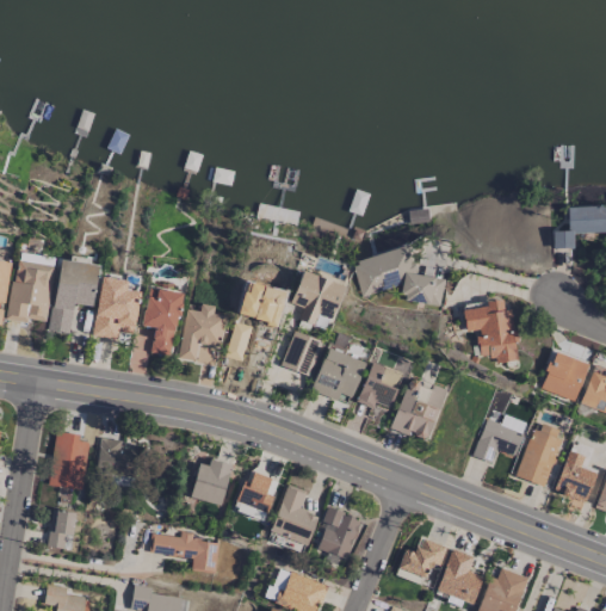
[(575,248),(575,234),(605,233),(605,205),(569,208),(570,230),(555,232),(555,248),(575,248)]
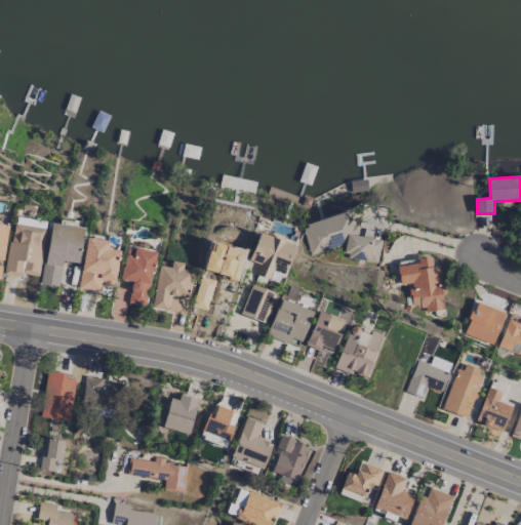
[(381,264),(384,240),(359,236),(359,235),(352,211),(309,224),(307,235),(313,255),(334,249),(349,251),(351,259),(381,264)]
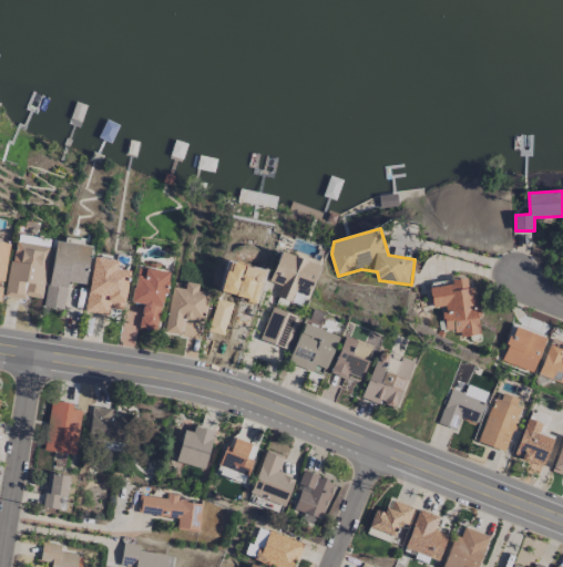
[(44,300),(53,239),(18,234),(9,295),(44,300)]
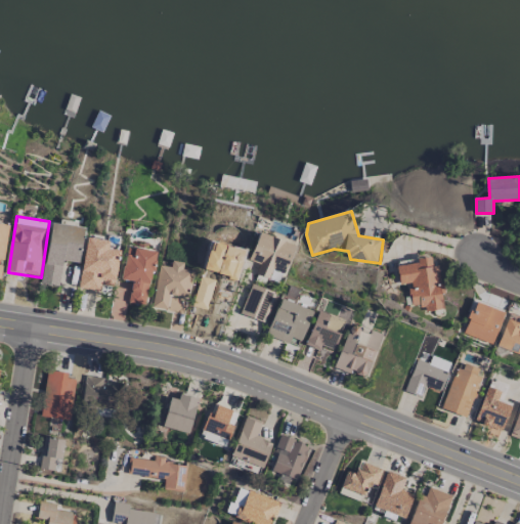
[(0,278),(3,278),(10,224),(0,223),(0,278)]
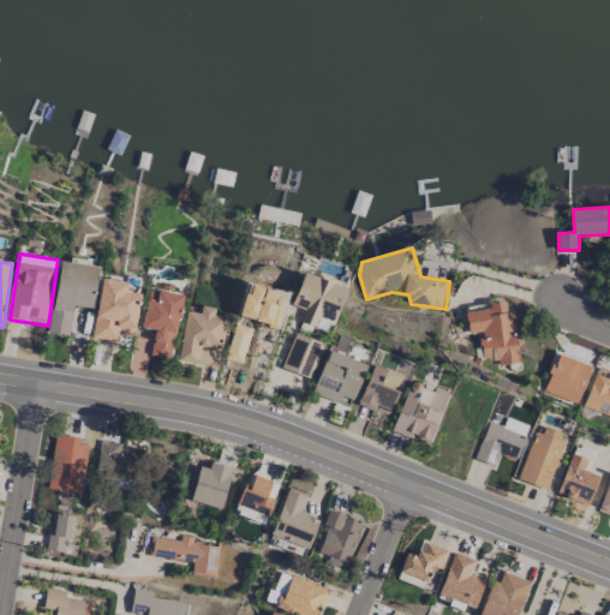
[(101,267),(61,262),(51,334),(72,336),(77,306),(95,309),(101,267)]
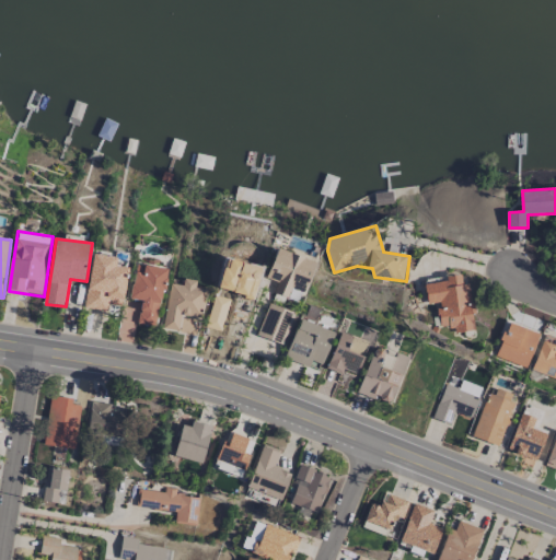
[(118,258),(95,254),(87,307),(109,312),(111,304),(124,306),(130,268),(117,266),(118,258)]
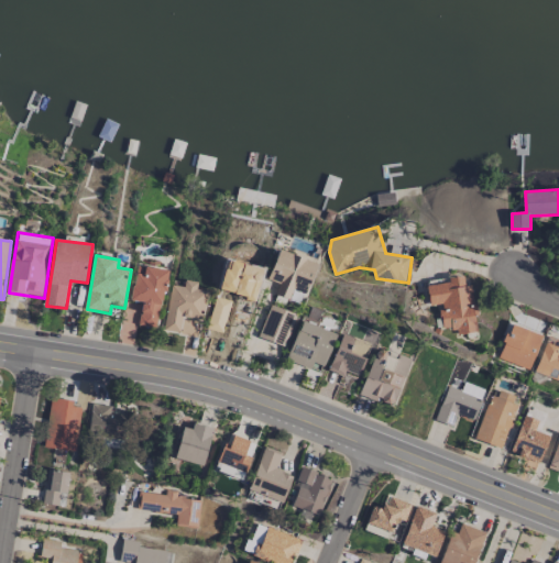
[(159,328),(168,271),(138,265),(133,300),(143,301),(140,326),(159,328)]
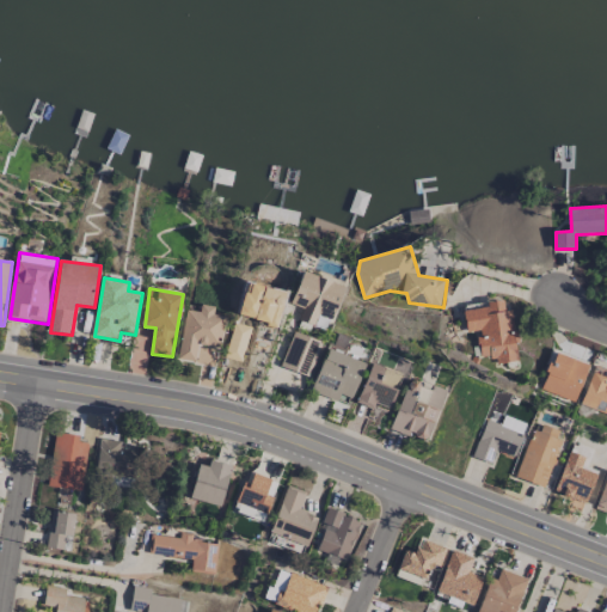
[(465,308),(468,332),(480,331),(484,359),(498,356),(500,363),(521,361),(514,310),(507,311),(506,303),(465,308)]
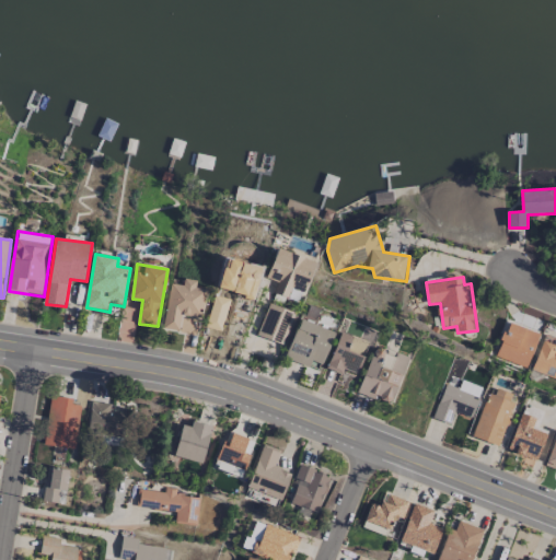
[(204,318),(207,289),(197,288),(197,281),(185,279),(184,286),(172,283),(165,328),(182,331),(184,315),(204,318)]
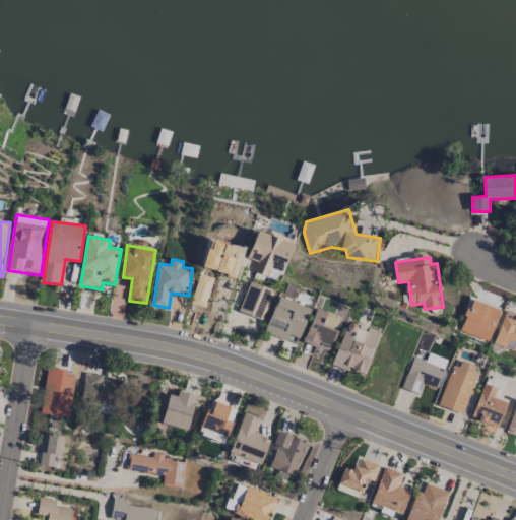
[(241,313),(265,320),(274,289),(250,282),(241,313)]
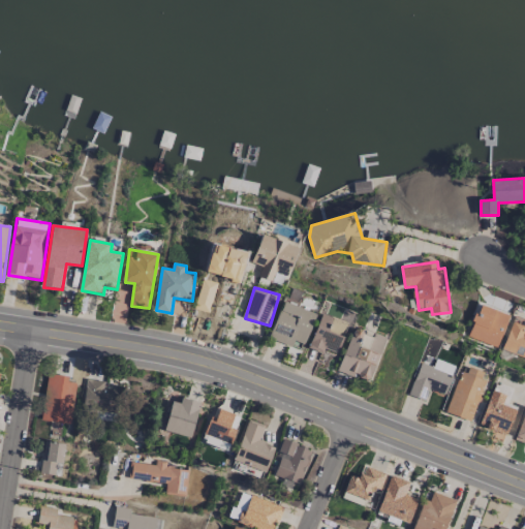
[(271,337),(303,350),(317,314),(285,301),(271,337)]
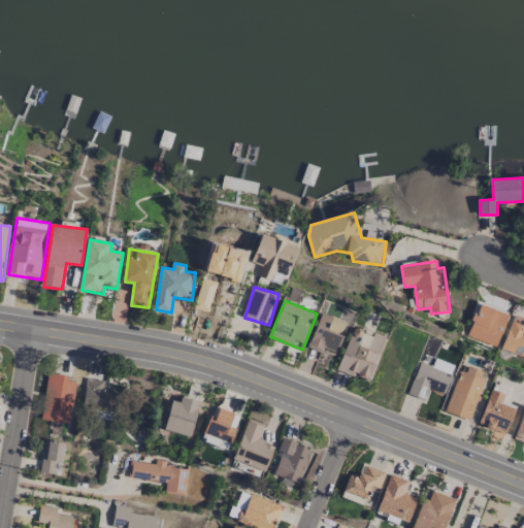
[(499,348),(511,314),(480,303),(468,336),(499,348)]
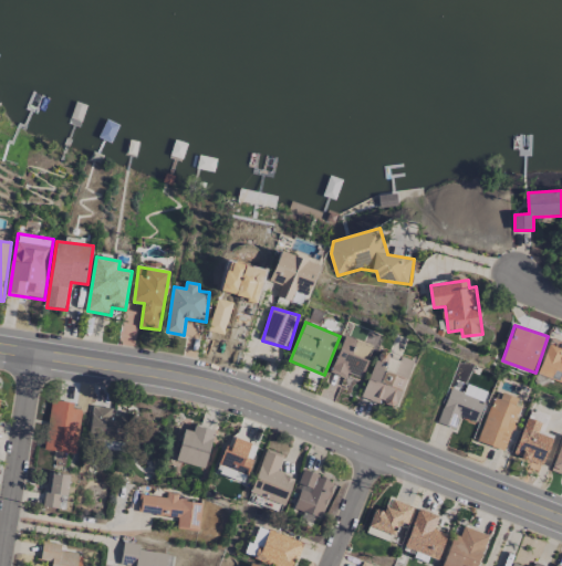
[(346,379),(349,373),(361,377),(374,347),(345,335),(330,373),(346,379)]
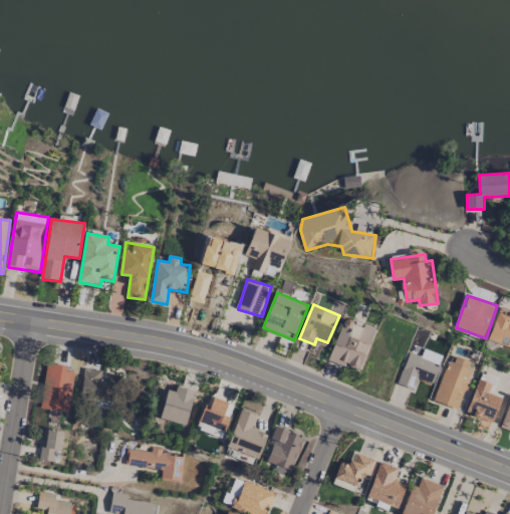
[(376,327),(343,317),(330,360),(363,370),(376,327)]
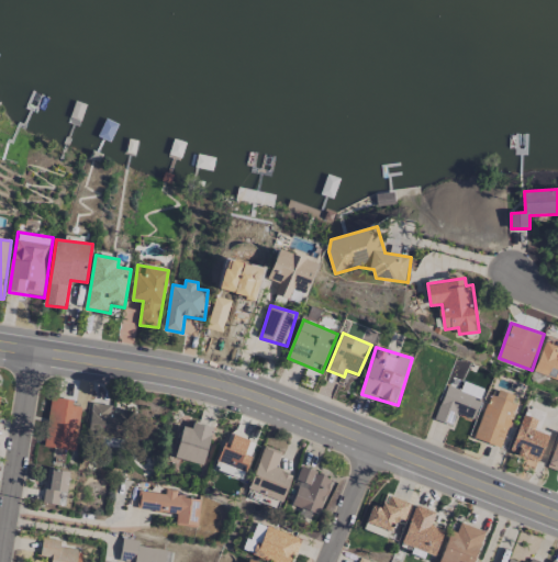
[(462,390),(450,385),(437,419),(454,426),(459,413),(476,418),(487,389),(466,381),(462,390)]
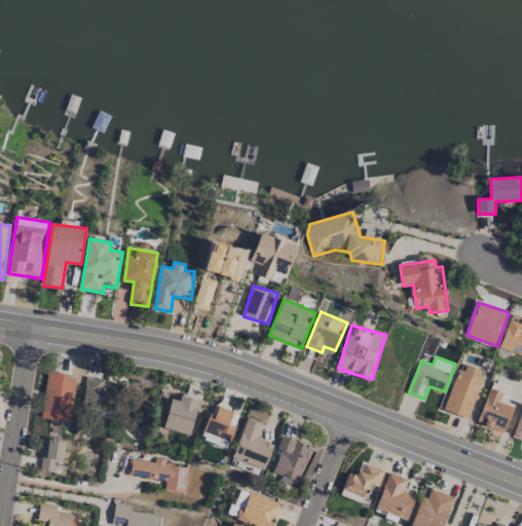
[(447,411),(472,419),(485,378),(481,377),(483,370),(463,364),(447,411)]
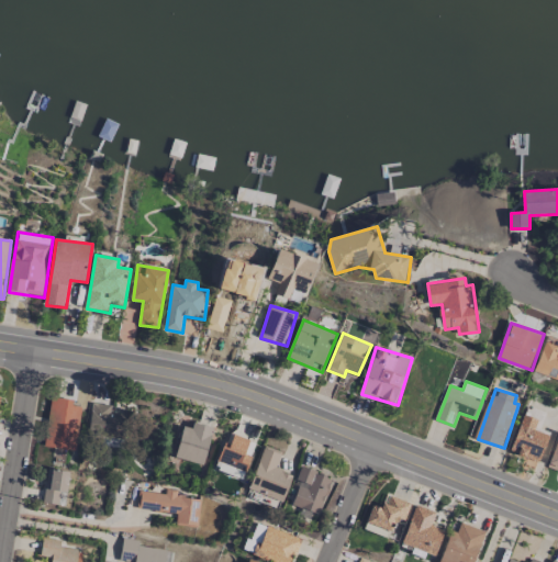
[(82,407),(74,405),(75,400),(54,397),(46,446),(77,450),(82,407)]
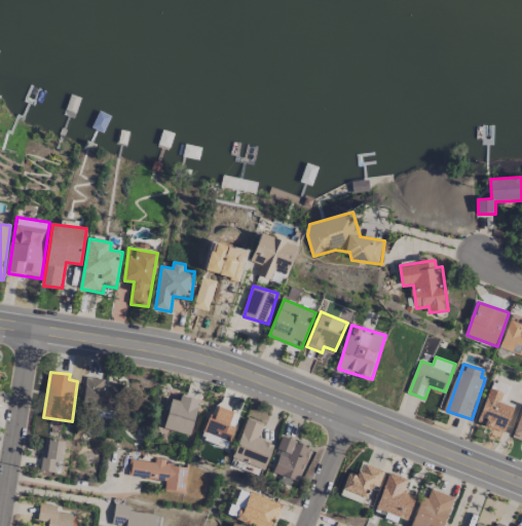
[(106,379),(88,377),(84,407),(118,411),(121,387),(105,386),(106,379)]
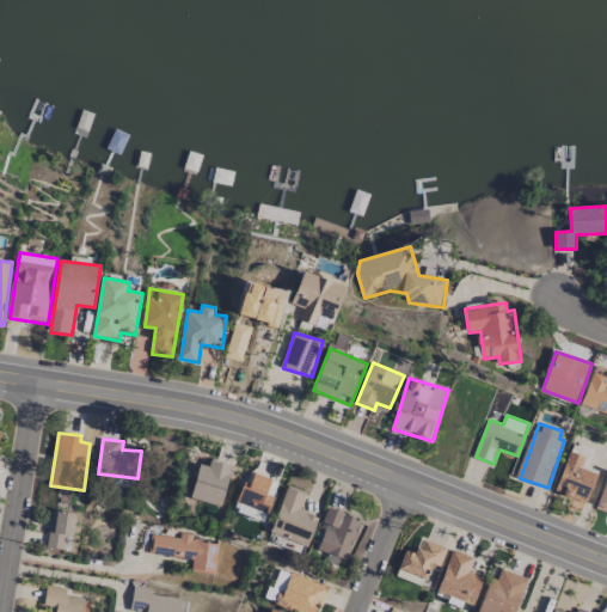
[(588,503),(600,471),(589,467),(595,450),(575,442),(556,491),(588,503)]
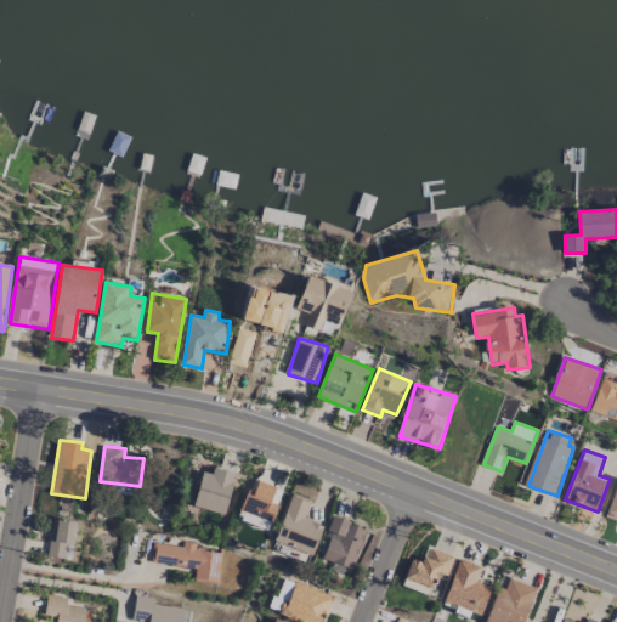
[(238,474),(216,468),(214,474),(204,471),(194,507),(227,515),(238,474)]
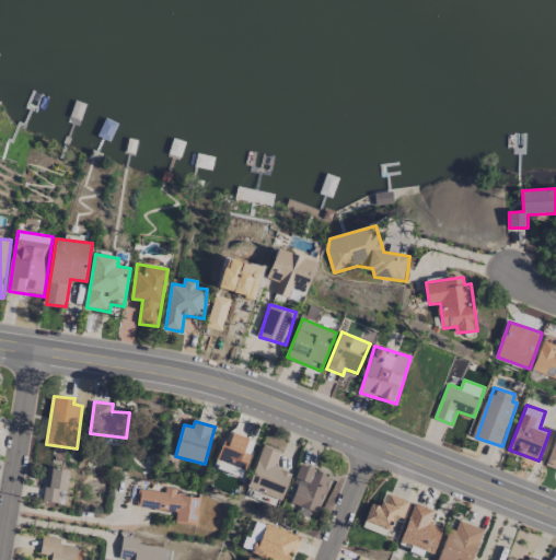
[(216,467),(242,478),(257,442),(235,432),(231,442),(227,441),(216,467)]
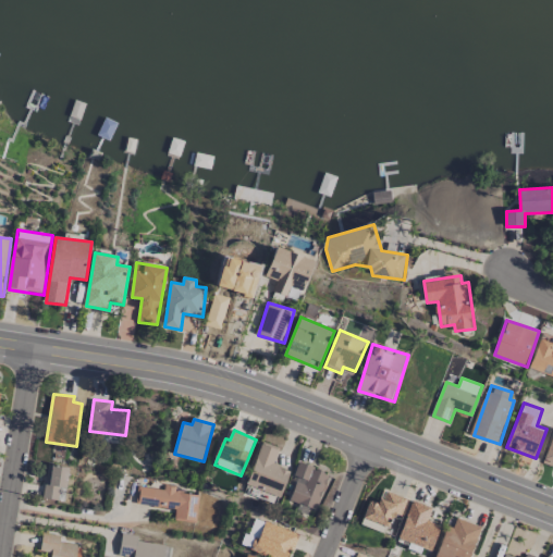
[(552,437),(542,462),(552,466),(552,437)]
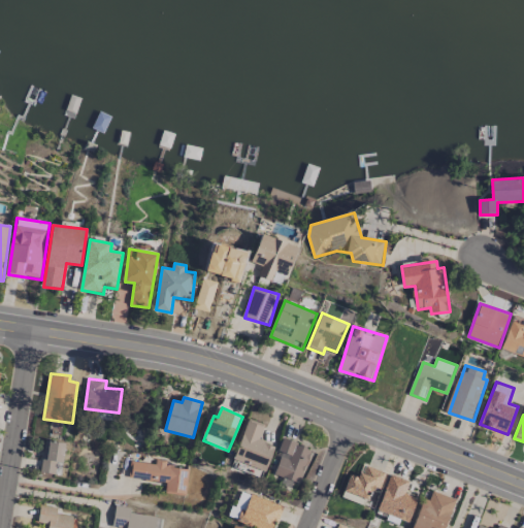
[(268,471),(276,446),(261,440),(266,424),(250,419),(235,461),(268,471)]
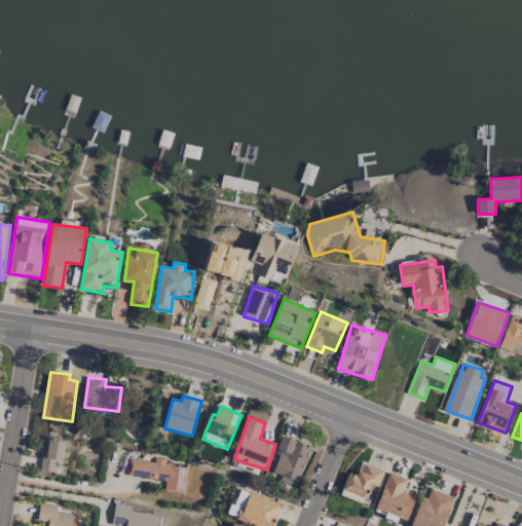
[(300,482),(312,447),(284,437),(278,449),(283,450),(274,473),(300,482)]
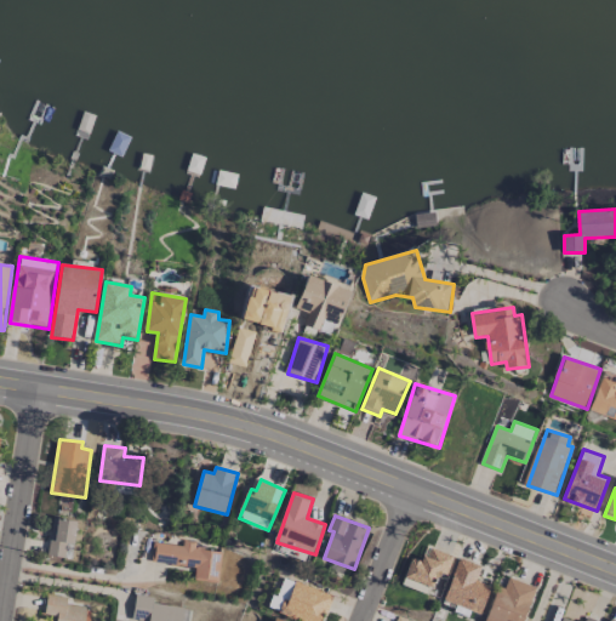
[(51,557),(74,558),(78,520),(55,519),(51,557)]
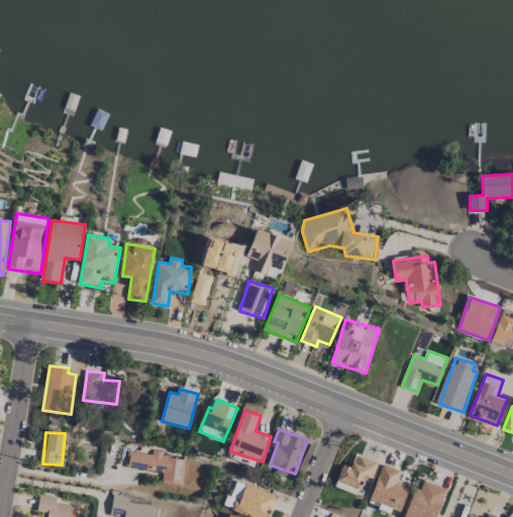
[(128,469),(165,474),(164,483),(184,486),(187,459),(165,456),(166,451),(156,449),(155,454),(130,451),(128,469)]
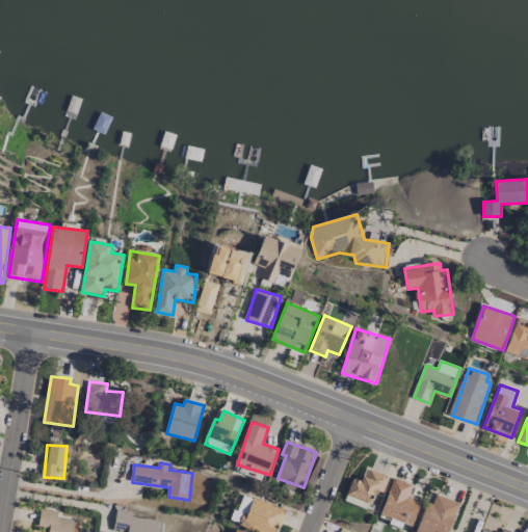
[(386,491),(391,476),(370,469),(365,482),(354,478),(348,495),(373,503),(378,489),(386,491)]
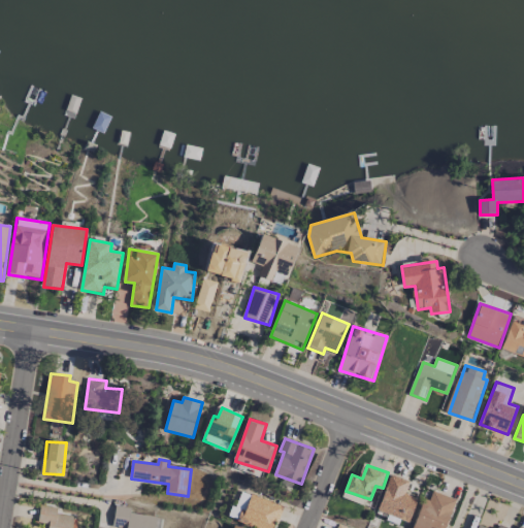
[(411,522),(419,498),(406,494),(412,482),(392,474),(379,510),(411,522)]
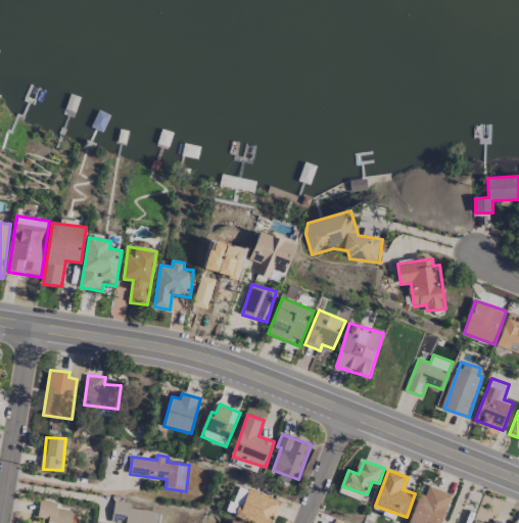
[(273,522),(282,501),(239,486),(230,513),(256,522),(273,522)]
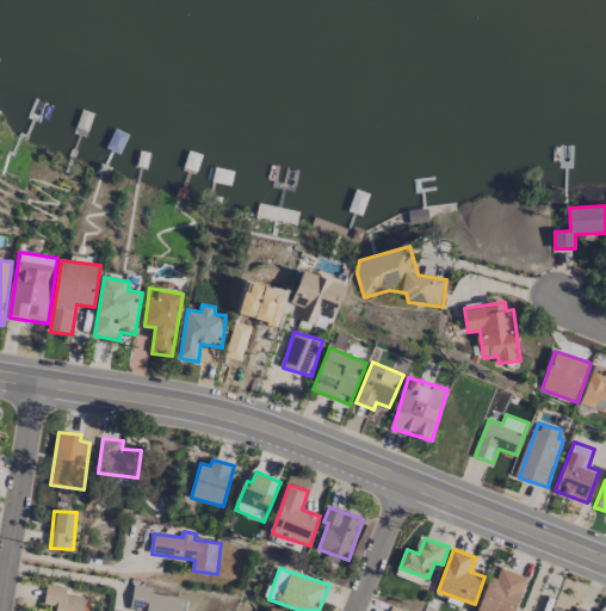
[(517,610),(529,578),(502,568),(499,579),(492,576),(478,610),(517,610)]
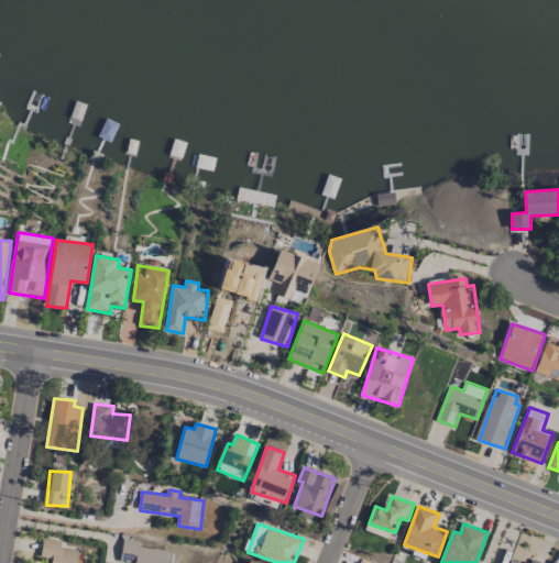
[(64,541),(45,538),(43,556),(54,559),(53,562),(84,562),(86,551),(63,548),(64,541)]
